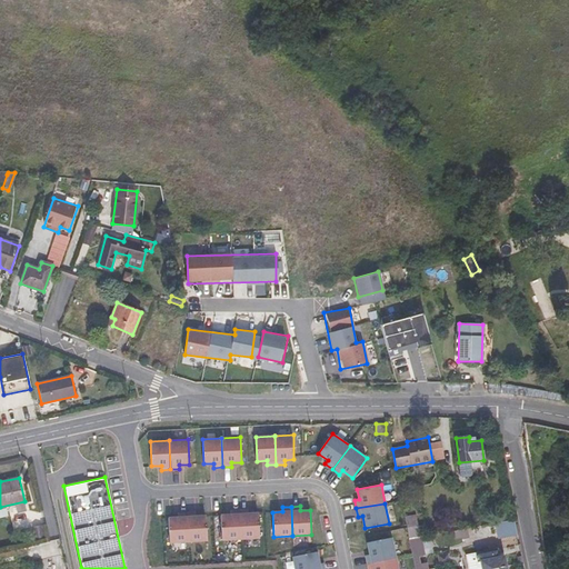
[(221,539),(240,538),(239,509),(230,509),(230,515),(220,515),(221,539)]
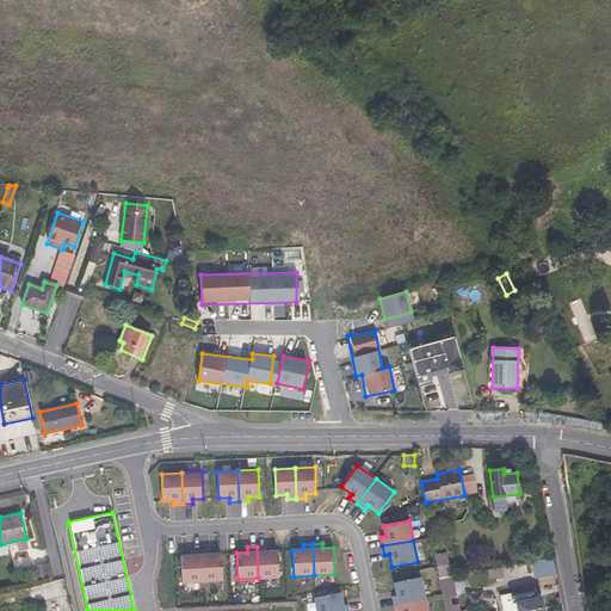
[(257,547),(258,578),(278,578),(277,550),(266,551),(266,547),(257,547)]
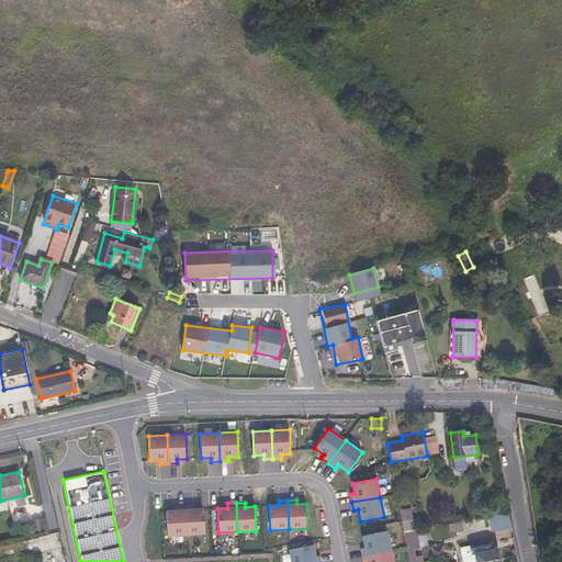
[(167,536),(186,535),(183,505),(175,506),(176,510),(166,510),(167,536)]
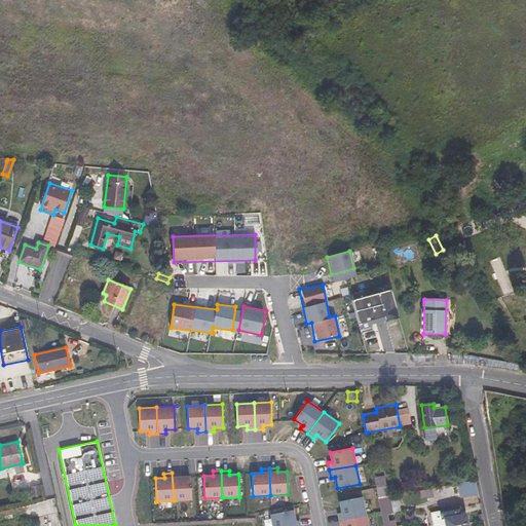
[(172,473),(174,500),(191,499),(189,476),(181,477),(180,473),(172,473)]
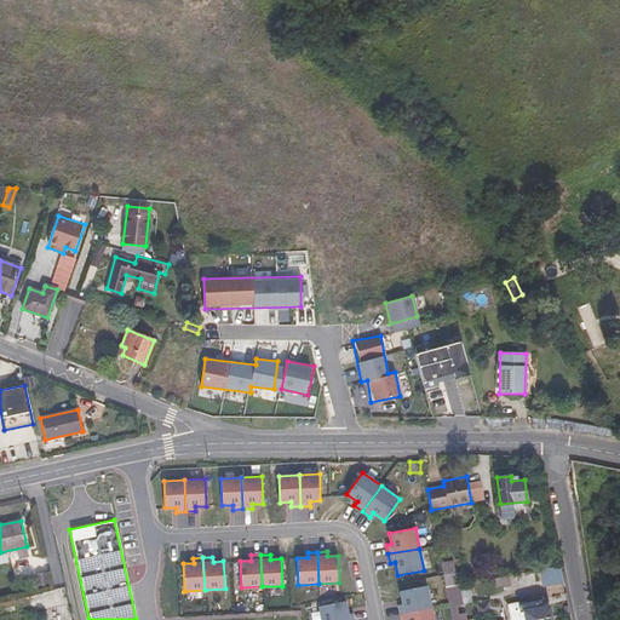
[(441,563),(443,574),(455,572),(454,561),(441,563)]
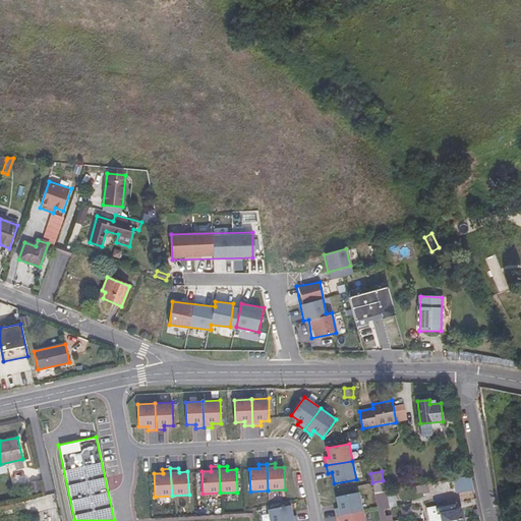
[(474,488),(471,475),(453,478),(455,487),(461,486),(462,491),(474,488)]
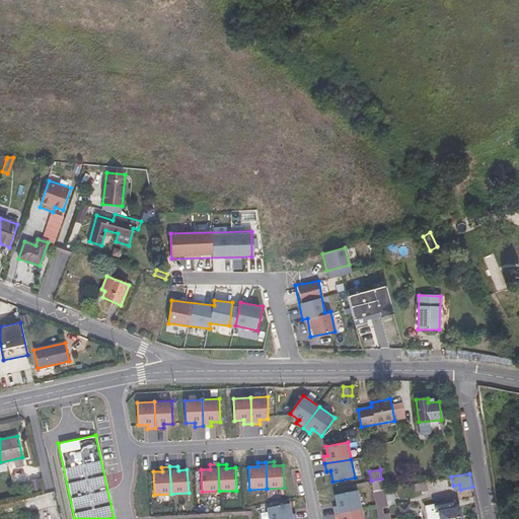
[(32,491),(40,490),(38,479),(31,480),(32,491)]
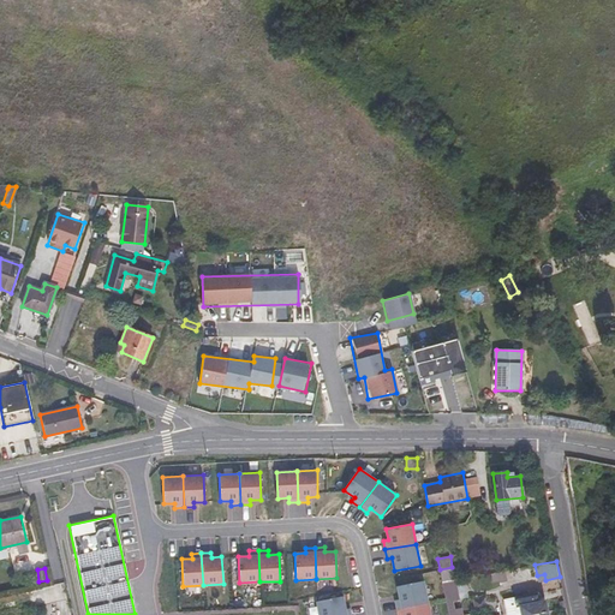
[(455,580),(442,583),(446,598),(448,614),(455,614),(453,601),(459,599),(455,580)]
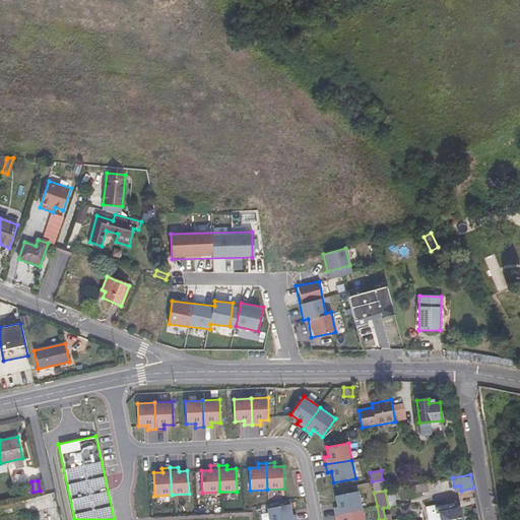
[(334,508),(335,516),(362,510),(358,492),(335,496),(338,507),(334,508)]
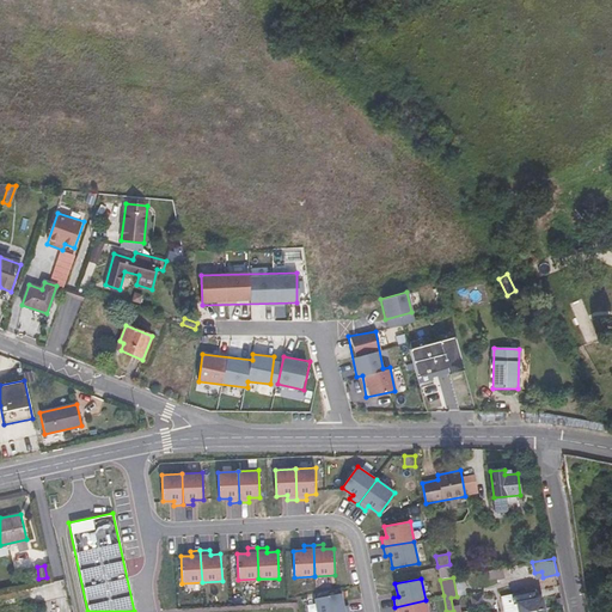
[(518,603),(519,611),(526,611),(544,609),(542,598),(537,599),(534,591),(512,595),(514,604),(518,603)]
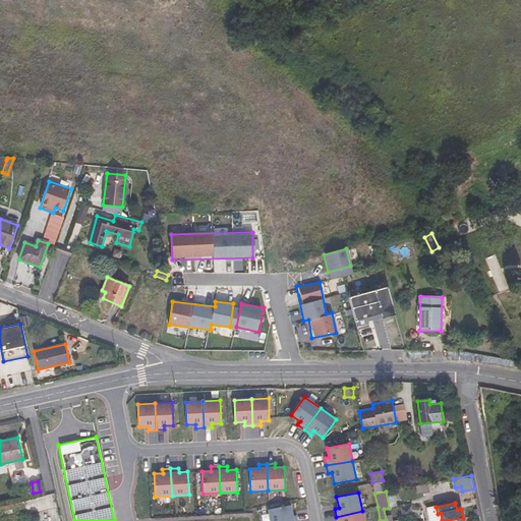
[(270,520),(297,520),(296,516),(292,516),(290,506),(268,510),(270,520)]
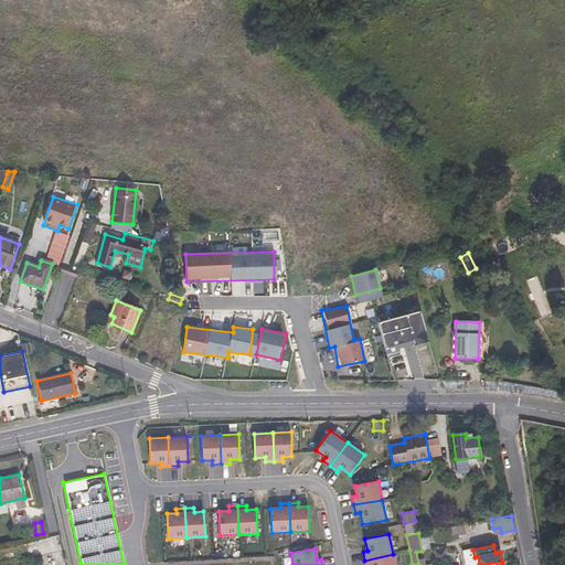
[(465,564),(479,564),(478,556),(475,557),(472,550),(464,551),(465,564)]
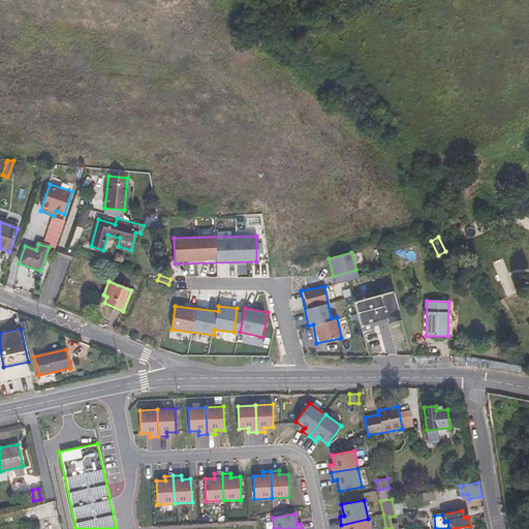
[(369,528),(368,519),(341,525),(341,528),(369,528)]
